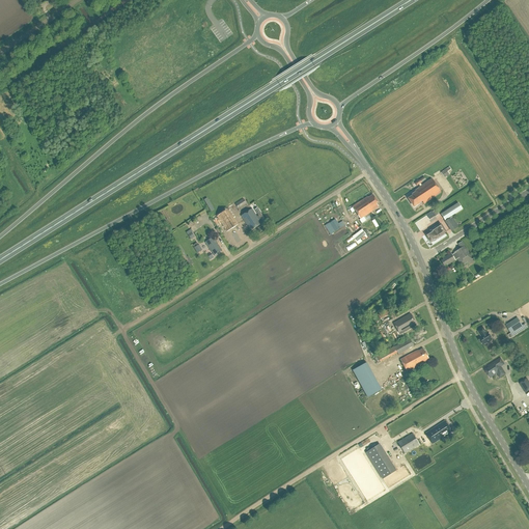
[(442,175),(447,172),(445,170),(447,168),(449,167),(447,164),(439,170),(442,175)]
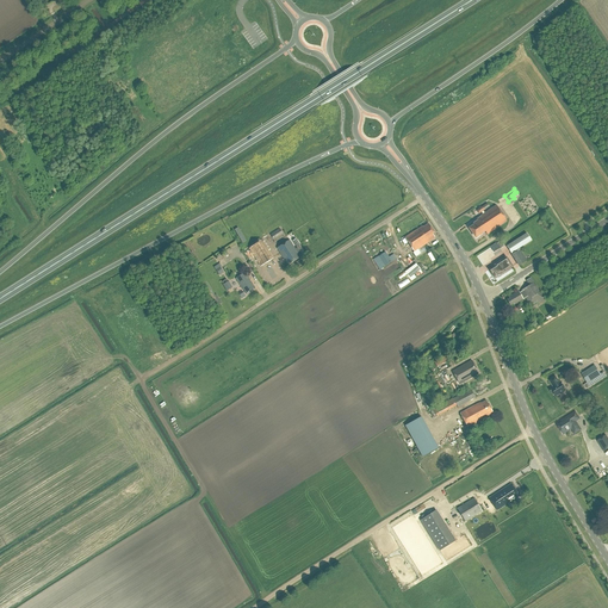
[(483,229),(484,233),(504,218),(494,203),(483,210),(481,208),(486,204),(485,202),(475,208),(477,211),(479,209),(481,211),(478,213),(479,213),(475,217),(475,218),(471,221),(471,222),(472,222),(475,227),(478,223),(483,229)]
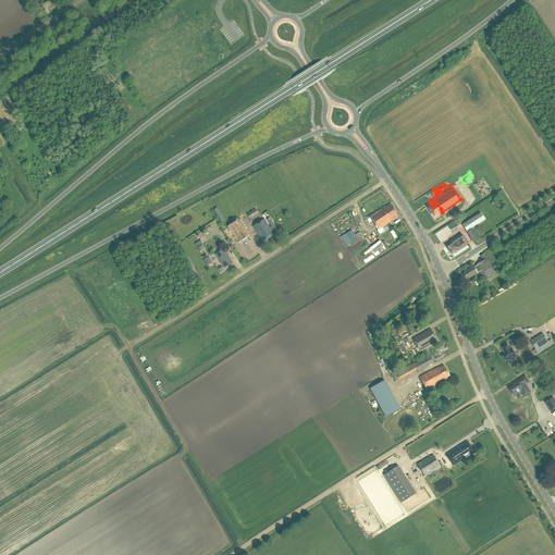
[(394,210),(389,202),(384,205),(383,205),(367,214),(368,216),(371,221),(375,227),(395,214),(393,211),(394,210)]
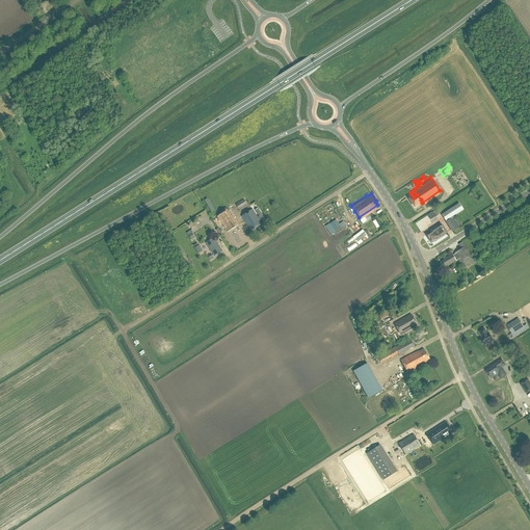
[(412,193),(411,193),(407,196),(413,205),(421,200),(417,194),(414,197),(412,193)]
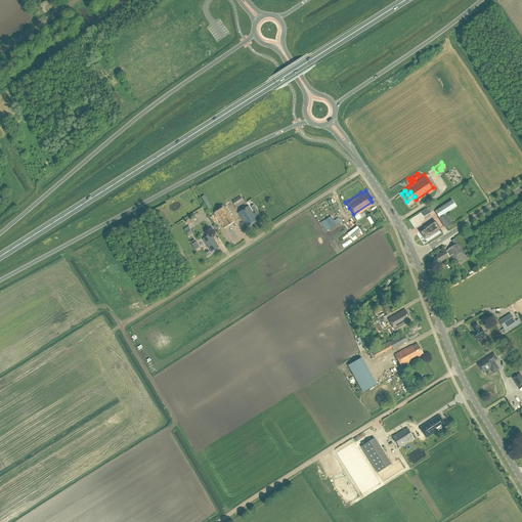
[(240,204),(241,193),(233,193),(233,198),(230,198),(230,201),(233,201),(233,203),(240,204)]
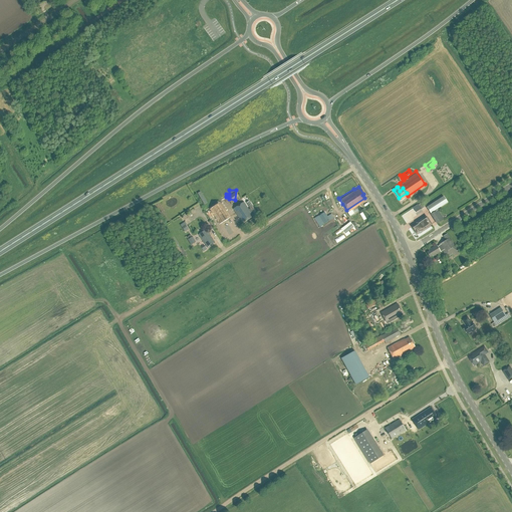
[(435,221),(442,217),(435,207),(445,200),(441,194),(424,205),(435,221)]
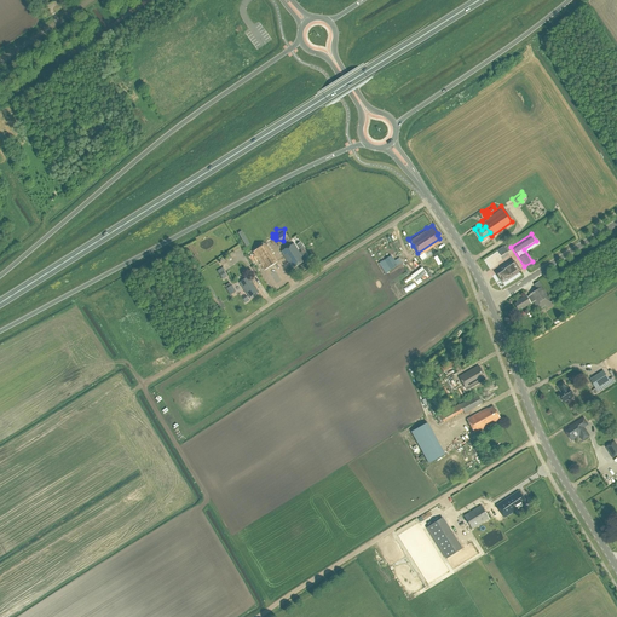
[(292,265),(300,260),(298,257),(299,257),(297,252),(298,251),(292,241),(278,249),(289,265),(292,264),(292,265)]
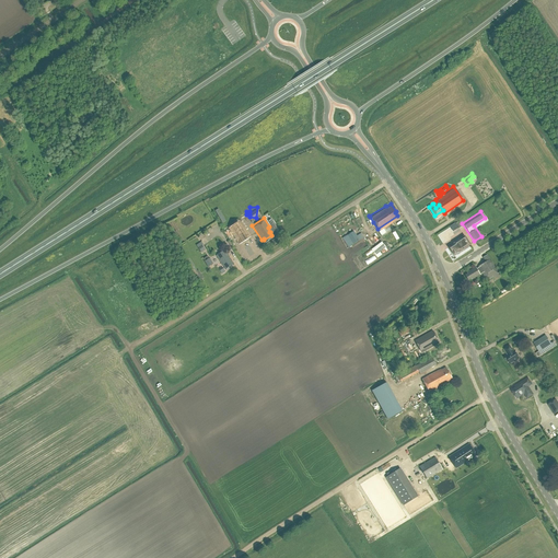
[(228,225),(236,243),(250,236),(241,219),(228,225)]
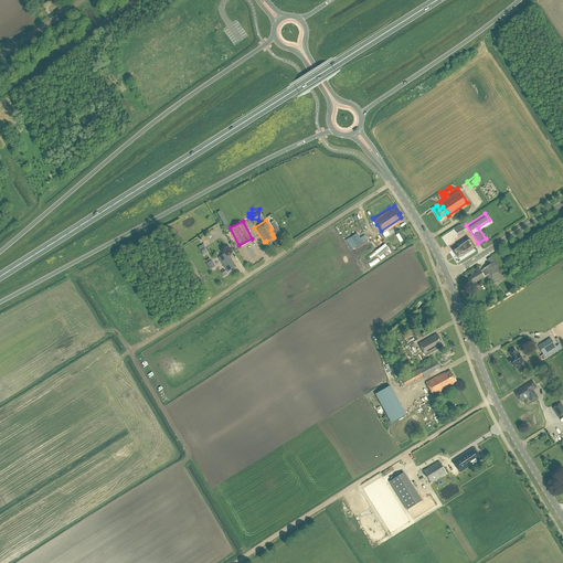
[(351,240),(347,243),(350,247),(354,245),(360,242),(354,232),(349,236),(351,240)]
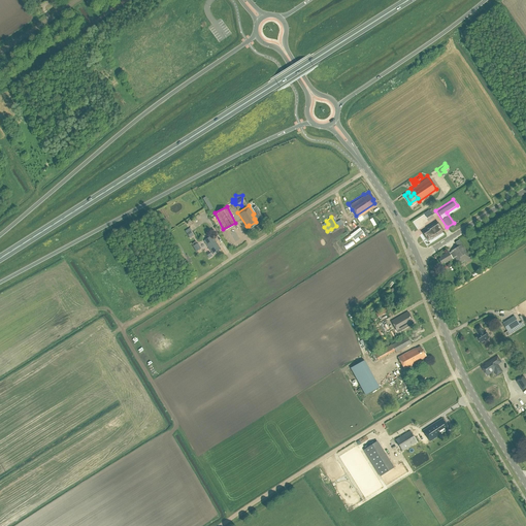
[(431,235),(441,229),(436,220),(425,227),(426,228),(421,231),(424,235),(426,238),(430,235),(431,235)]
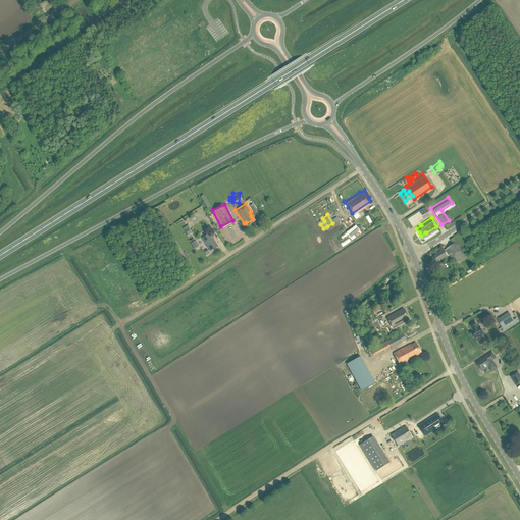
[(182,225),(186,234),(191,230),(187,223),(182,225)]
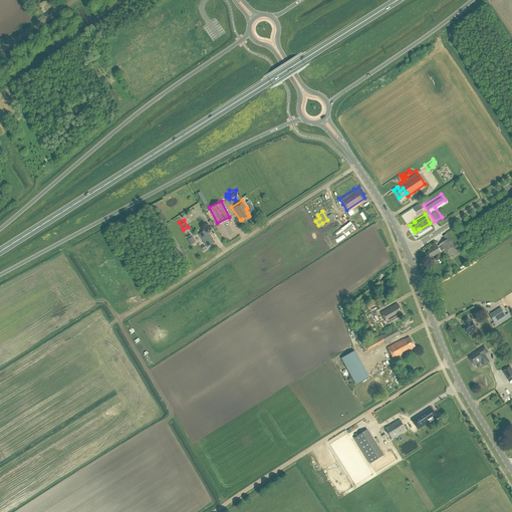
[(349,220),(339,227),(345,235),(348,232),(347,229),(353,225),(349,220)]
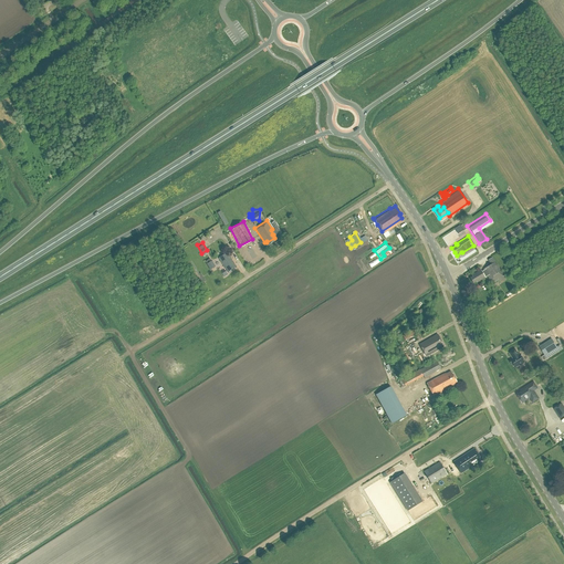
[(226,270),(233,264),(225,251),(217,257),(226,270)]
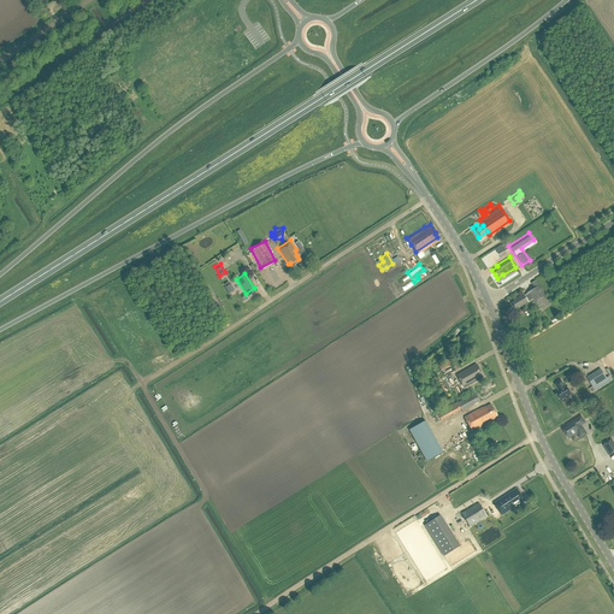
[(547,299),(535,278),(529,282),(532,287),(524,291),(523,293),(521,291),(512,297),(512,299),(508,300),(512,306),(512,305),(513,306),(517,303),(517,305),(529,299),(533,306),(547,299)]
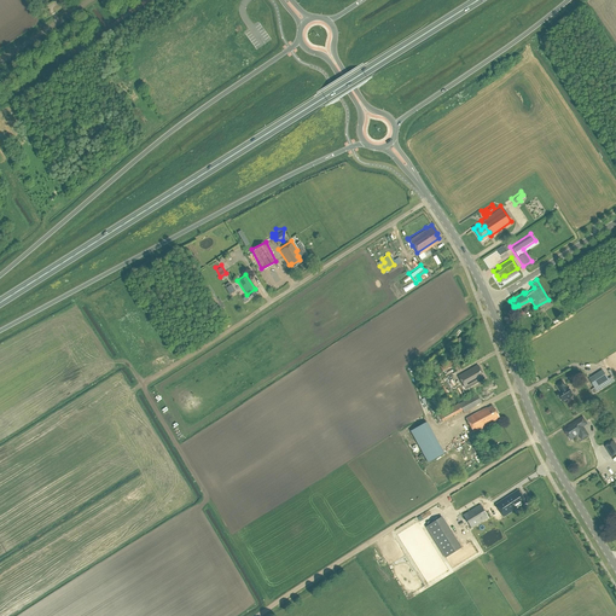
[(475,362),(455,373),(463,387),(464,388),(482,377),(482,376),(482,375),(475,362)]
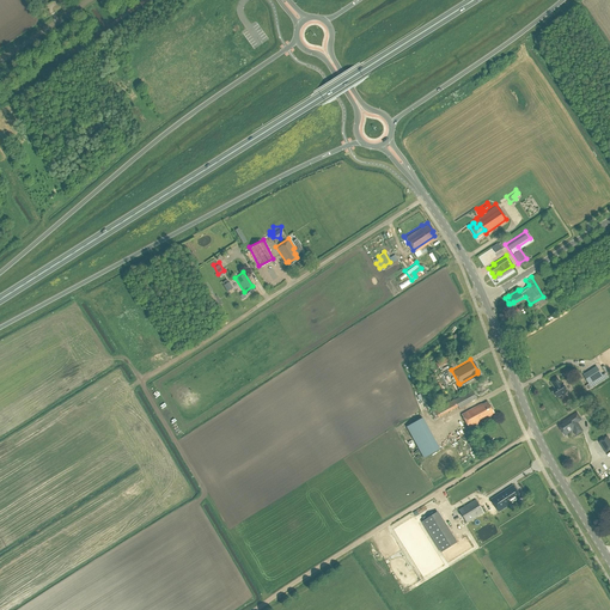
[(587,382),(601,373),(595,364),(581,372),(587,382)]
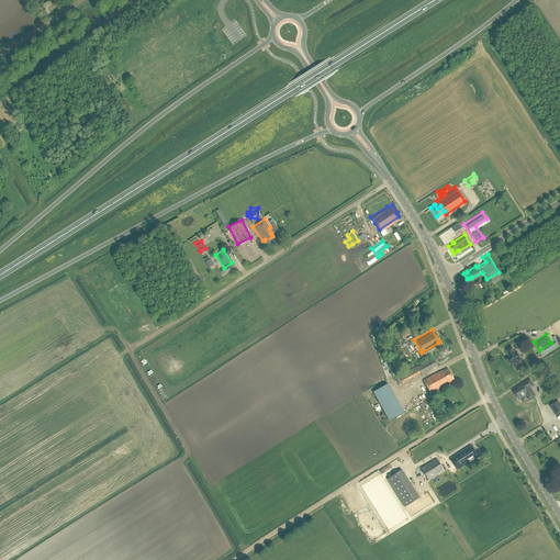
[(514,361),(518,359),(518,358),(519,357),(515,350),(514,351),(510,345),(504,348),(507,355),(504,357),(508,364),(514,361)]
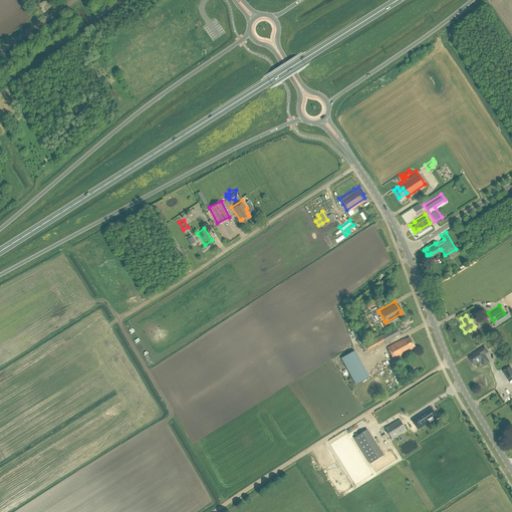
[(384,340),(395,334),(398,333),(394,325),(391,327),(371,337),(362,342),(365,348),(374,343),(382,339),(384,340)]
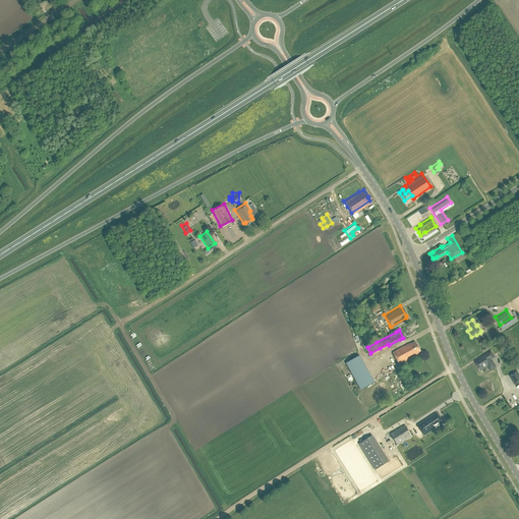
[(418,350),(413,340),(408,342),(408,341),(391,351),(397,362),(412,354),(418,350)]
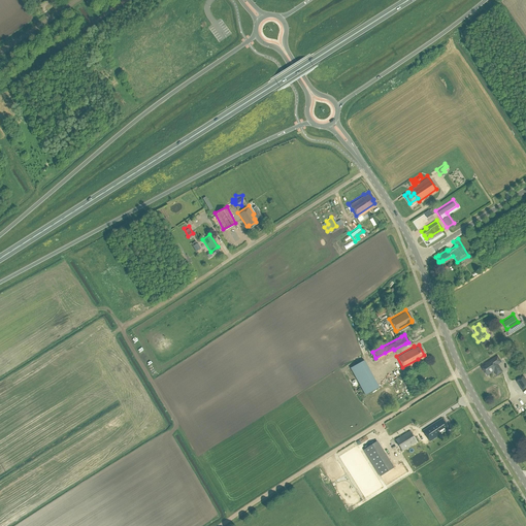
[(500,370),(496,362),(499,360),(496,355),(484,362),(485,364),(481,366),(486,373),(492,369),(495,373),(500,370)]
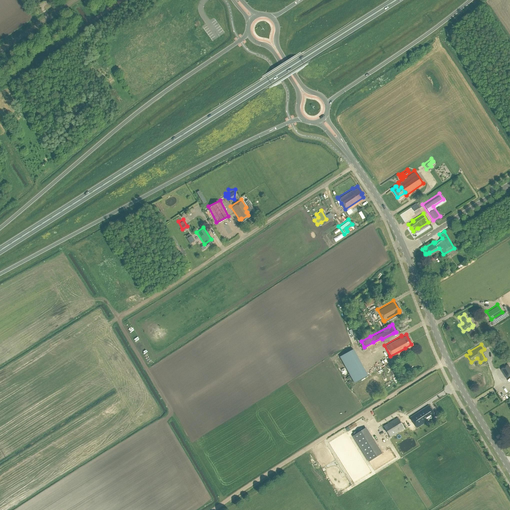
[(352,381),(367,375),(355,347),(340,354),(352,381)]
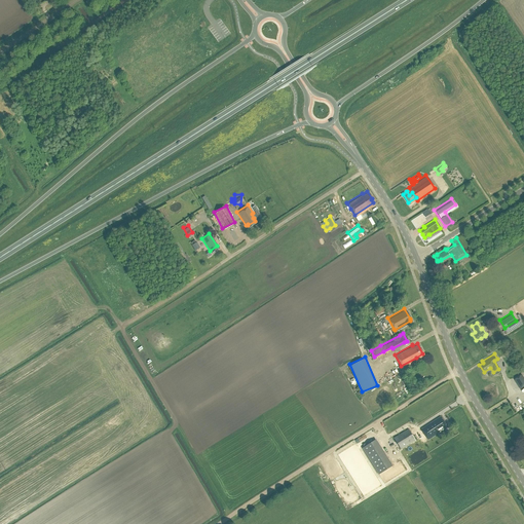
[(519,386),(523,382),(523,379),(520,374),(513,378),(519,386)]
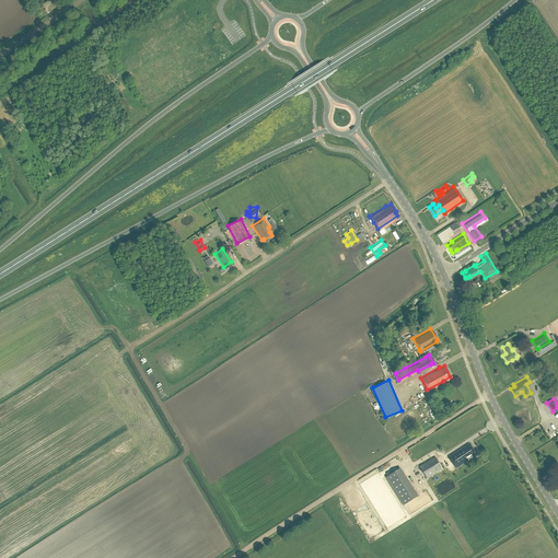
[(454,466),(474,453),(466,442),(446,455),(454,466)]
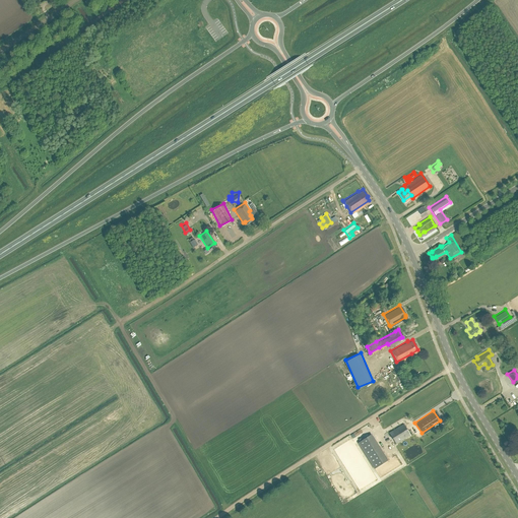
[(408,434),(402,423),(387,431),(394,443),(408,434)]
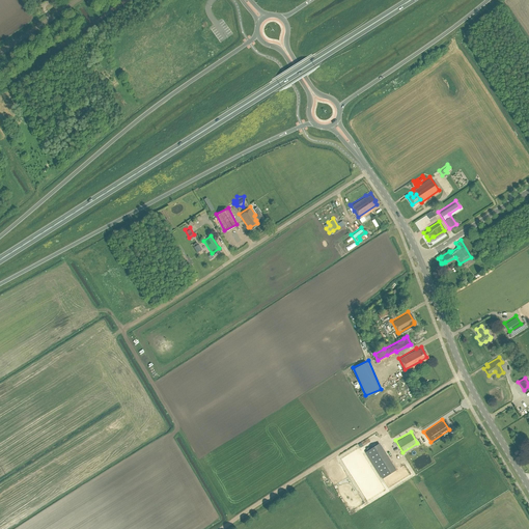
[(394,470),(382,442),(365,449),(379,477),(394,470)]
